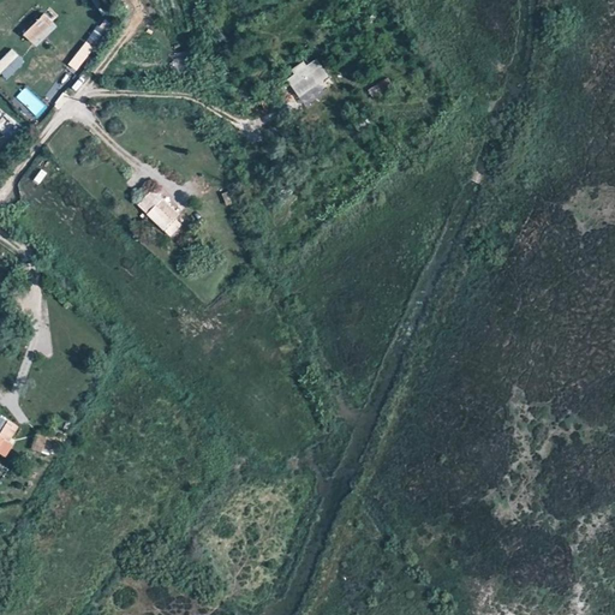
[(39,10),(17,29),(22,35),(43,15),(39,10)]
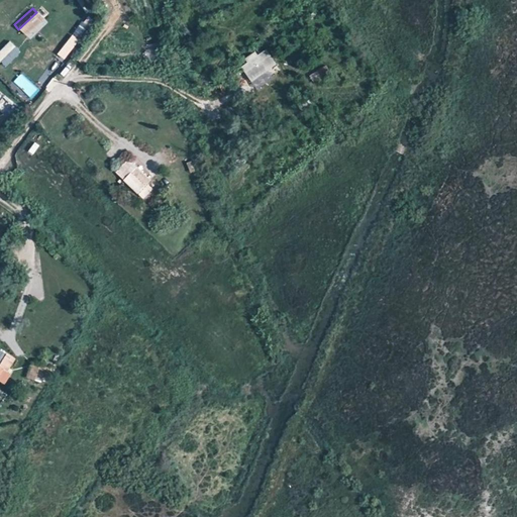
[(27,36),(40,21),(34,14),(20,28),(27,36)]
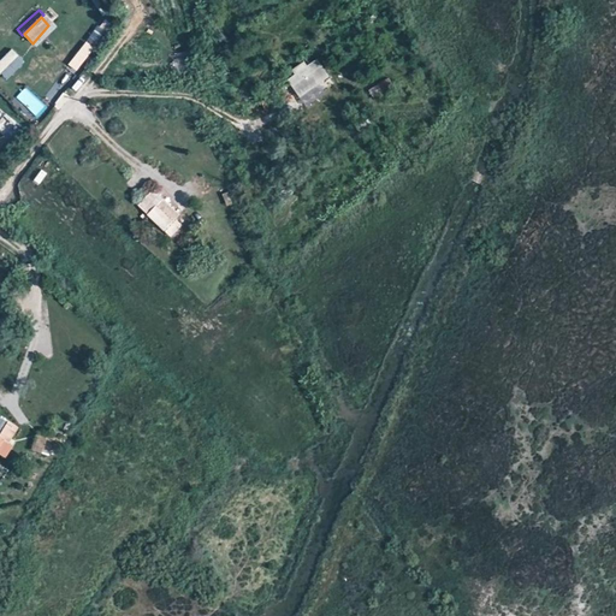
[(89,39),(83,49),(92,54),(98,43),(89,39)]
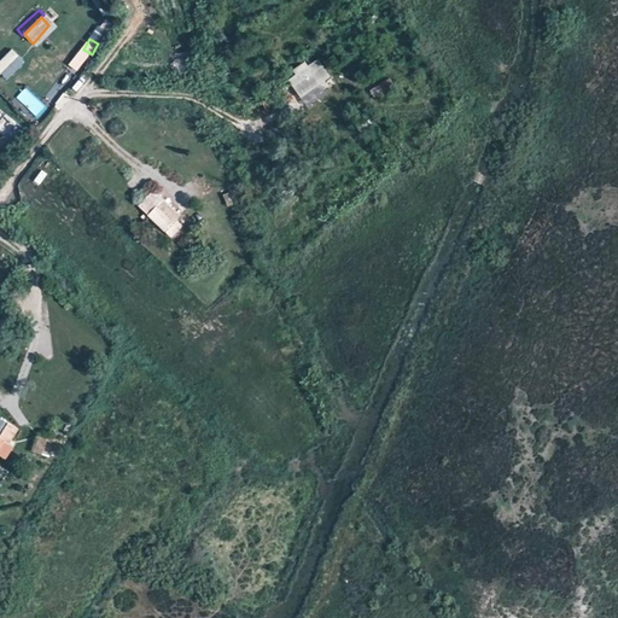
[(0,73),(17,56),(12,51),(0,60),(0,73)]
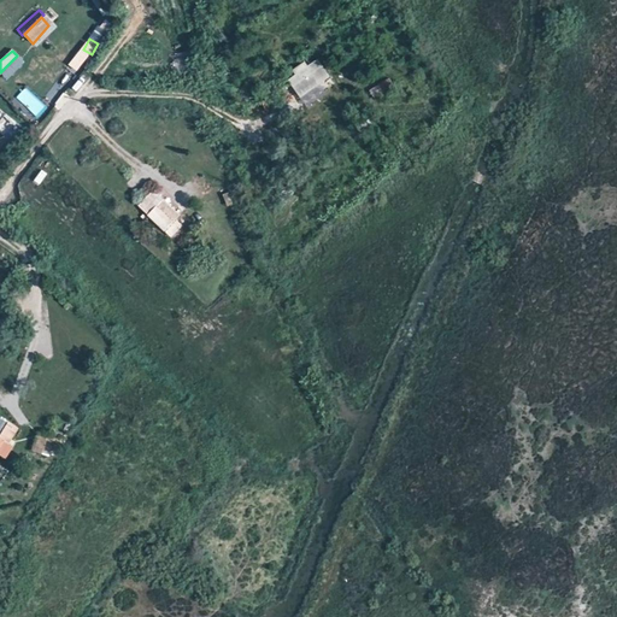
[(323,66),(317,58),(287,80),(299,98),(319,83),(312,74),(323,66)]
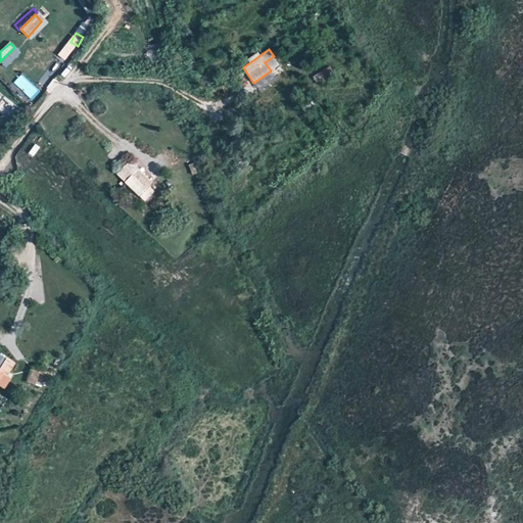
[(317,83),(333,72),(329,66),(313,77),(317,83)]
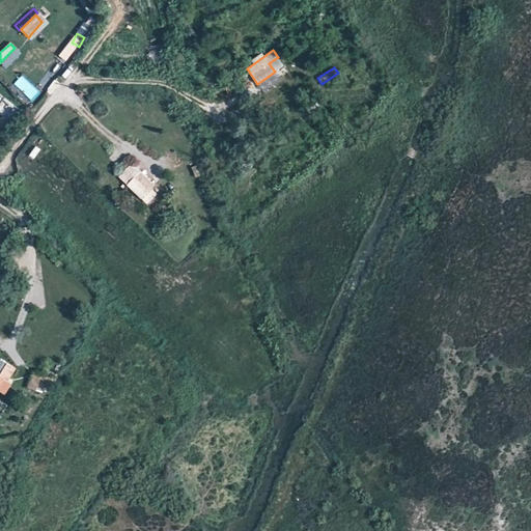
[(32,103),(43,92),(23,74),(12,85),(32,103)]
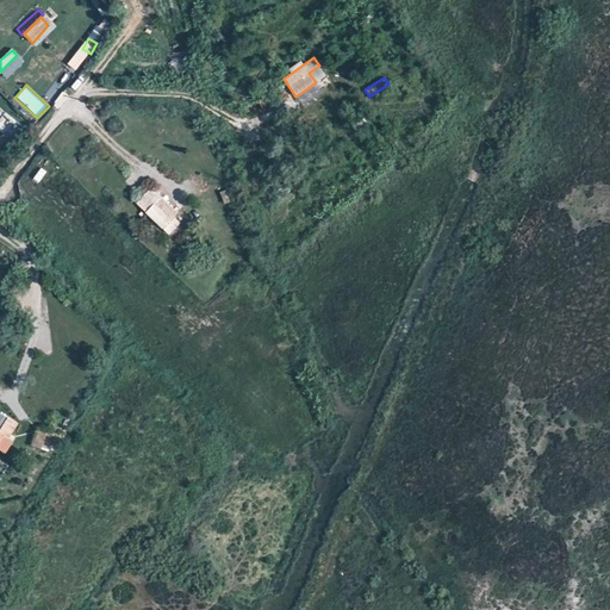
[(24,176),(37,185),(45,174),(32,165),(24,176)]
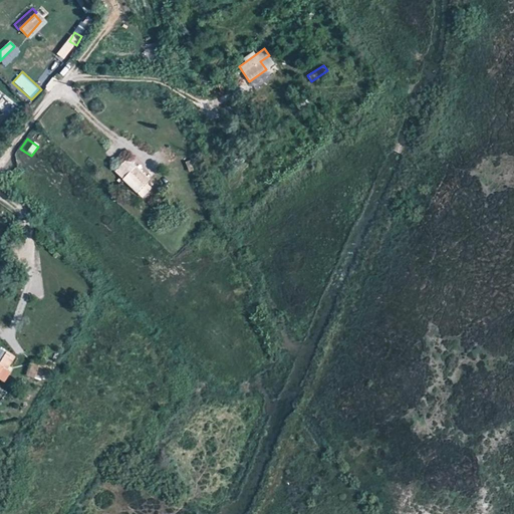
[(155,184),(136,166),(123,179),(143,197),(155,184)]
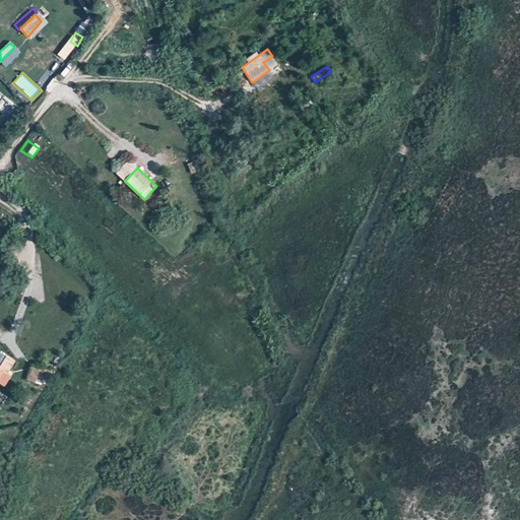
[(0,351),(0,382),(4,385),(18,362),(1,351),(0,351)]
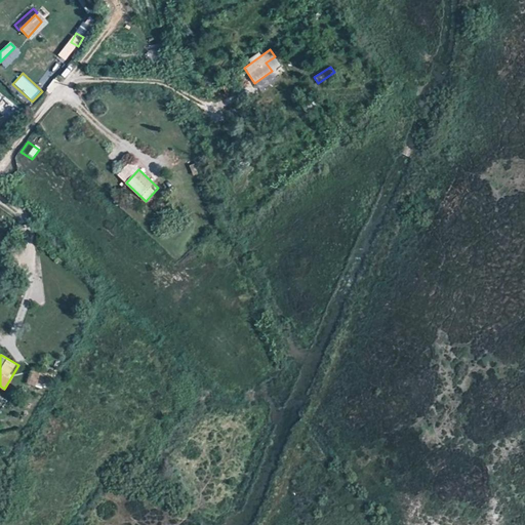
[(33,369),(28,384),(41,388),(46,373),(33,369)]
